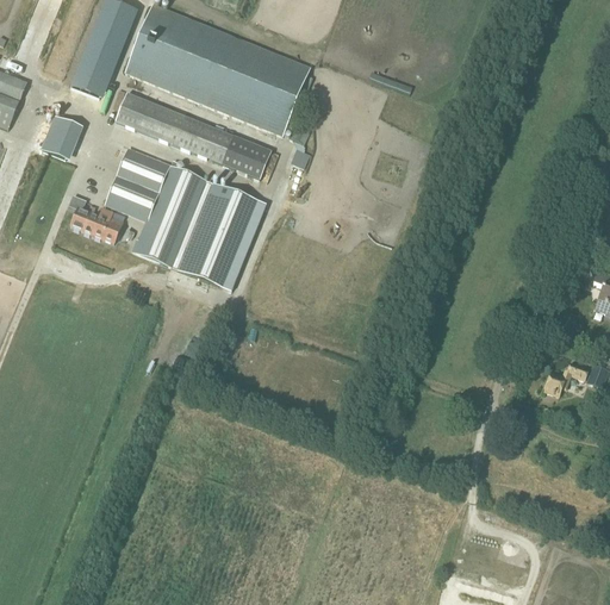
[(105,0),(70,86),(99,98),(135,8),(112,0),(105,0)]
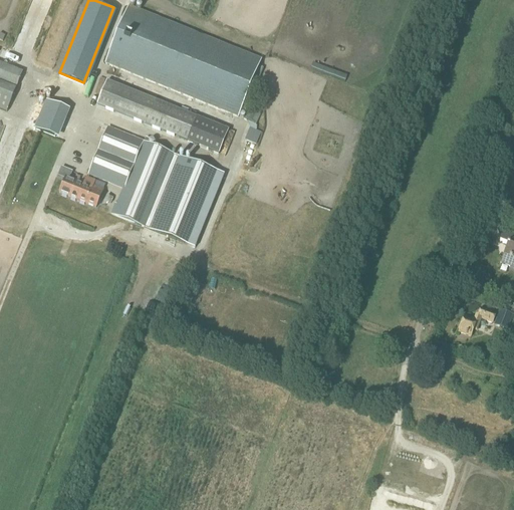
[(129,2),(104,60),(238,114),(261,56),(129,2)]
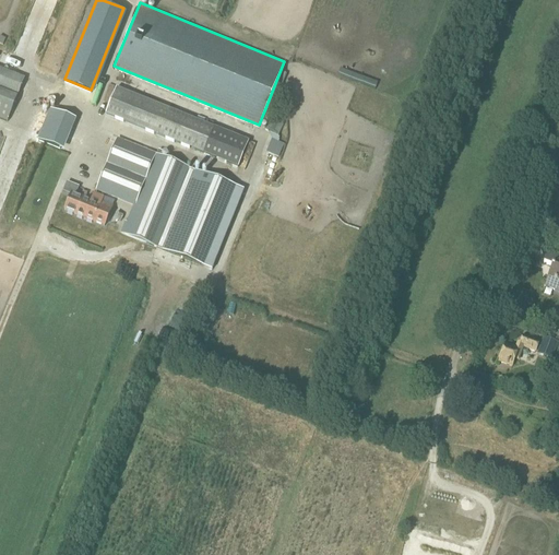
[(0,66),(0,85),(16,92),(18,93),(24,75),(0,66)]
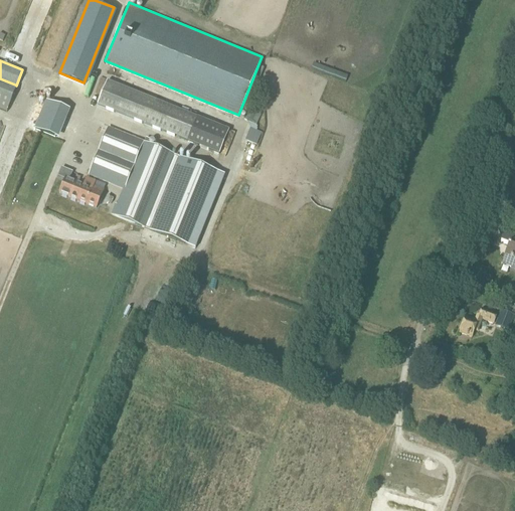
[(107,77),(97,102),(219,151),(229,127),(107,77)]
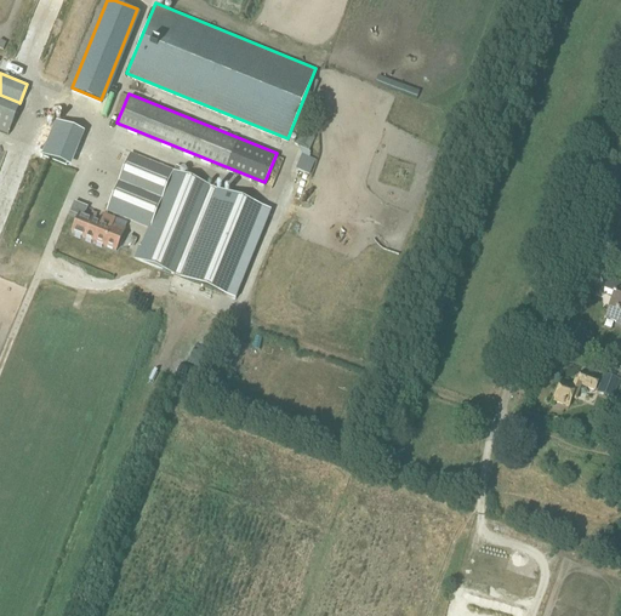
[(0,95),(0,127),(7,130),(18,102),(0,95)]
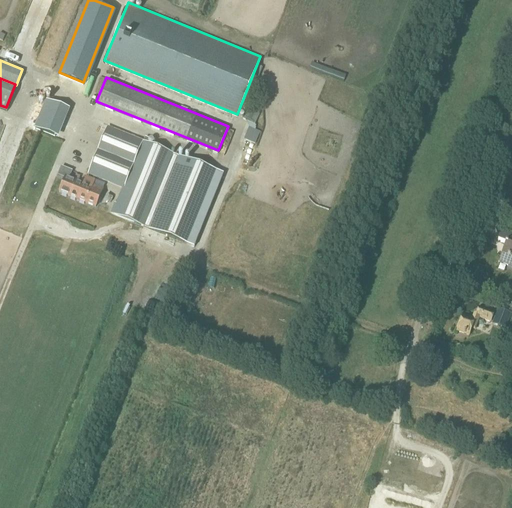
[(38,115),(35,124),(55,132),(59,123),(38,115)]
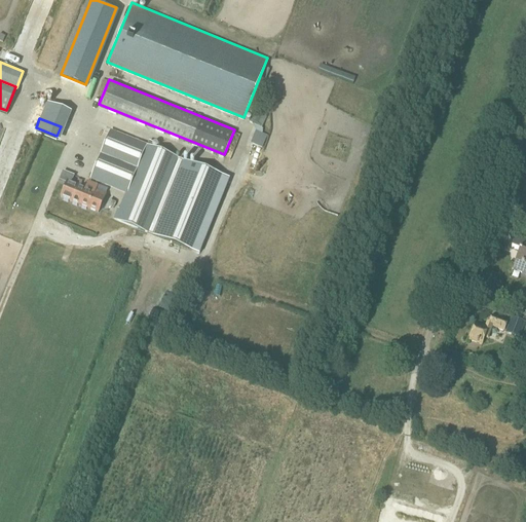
[(109,126),(89,175),(125,190),(119,206),(117,206),(113,216),(191,247),(222,173),(109,126)]
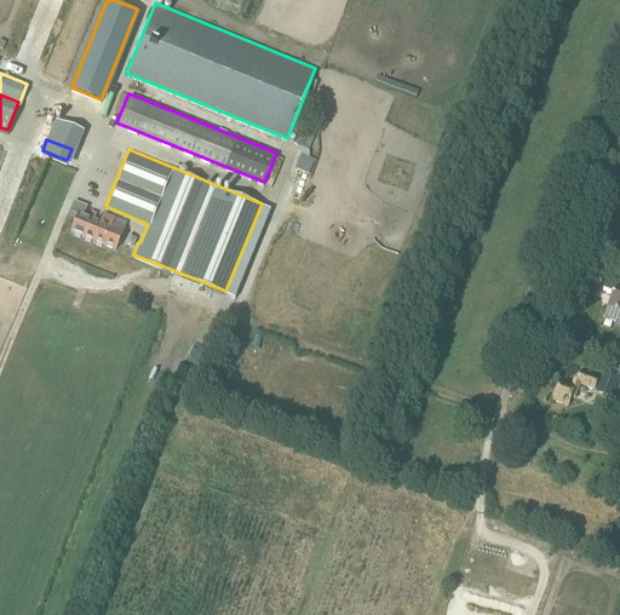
[(93,237),(97,240),(116,246),(124,225),(126,219),(103,211),(101,218),(79,210),(72,229),(93,237)]
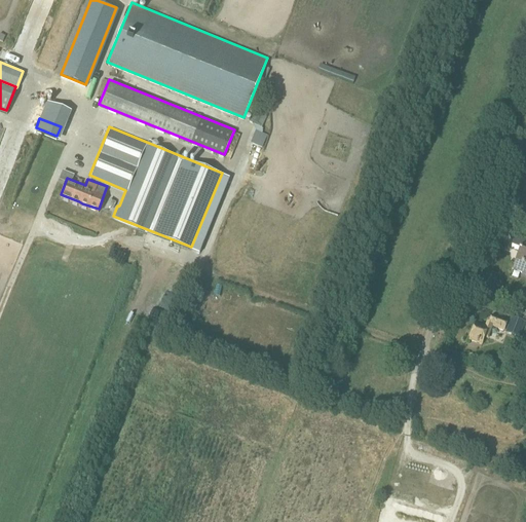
[(512,244),(519,247),(513,265),(525,270),(525,236),(516,233),(512,244)]
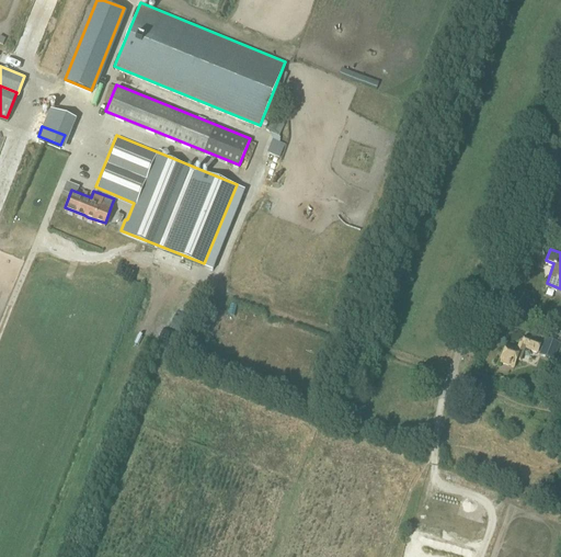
[(513,344),(506,342),(501,359),(514,364),(517,355),(521,356),(525,344),(538,349),(541,339),(525,333),(521,345),(514,343),(513,344)]
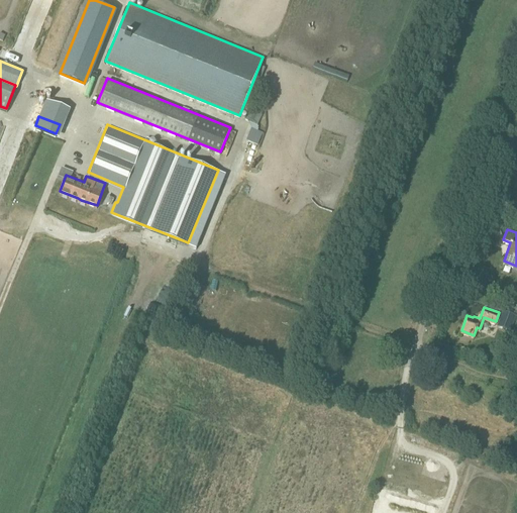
[(511,329),(516,313),(503,308),(497,324),(511,329)]
